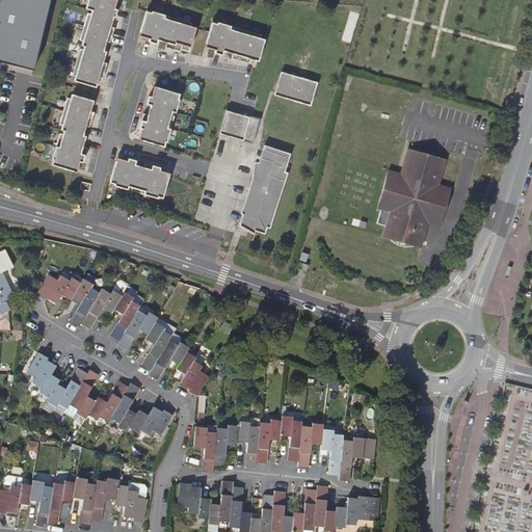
[(0,0),(0,62),(33,71),(49,0),(0,0)]
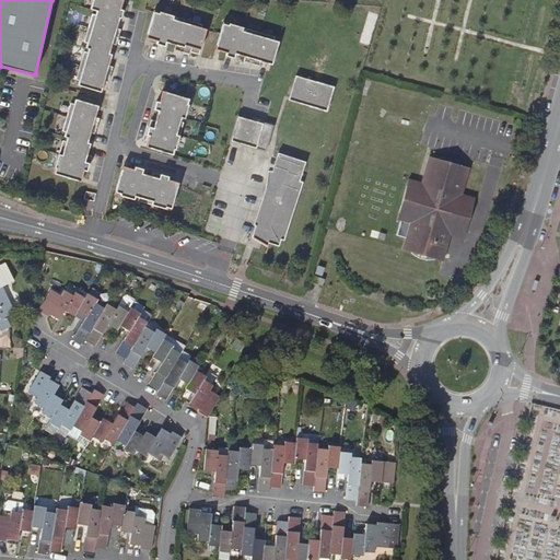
[(80,80),(78,85),(100,91),(101,86),(102,88),(104,81),(109,82),(114,67),(109,65),(112,58),(109,57),(111,54),(109,54),(113,43),(117,44),(121,28),(117,27),(120,18),(121,18),(124,9),(120,9),(123,1),(121,1),(120,0),(94,0),(92,9),(98,11),(97,14),(94,13),(86,42),(90,43),(88,47),(91,48),(90,51),(84,50),(77,79),(80,80)]
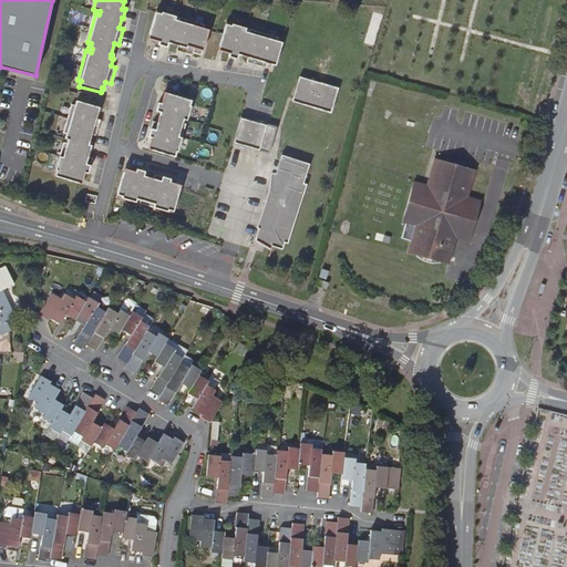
[(177,16),(157,10),(150,34),(154,35),(153,39),(160,41),(160,44),(167,47),(168,42),(179,45),(177,50),(194,54),(194,52),(202,54),(209,30),(205,28),(206,24),(181,17),(179,20),(176,19),(177,16)]
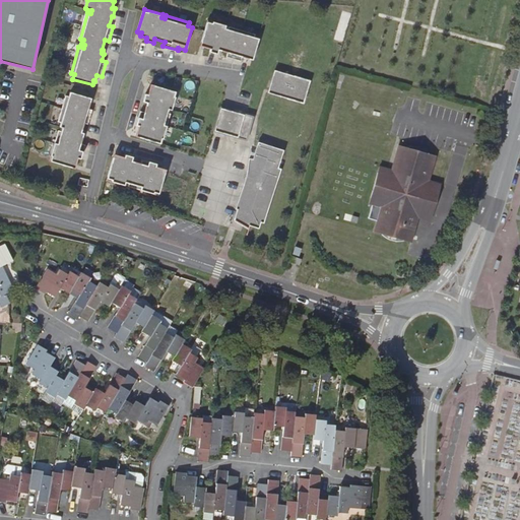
[(208,19),(202,43),(205,44),(205,47),(211,49),(210,52),(217,54),(219,50),(229,53),(228,56),(242,61),(243,58),(249,60),(250,57),(254,58),(260,36),(230,26),(229,29),(225,28),(226,25),(208,19)]
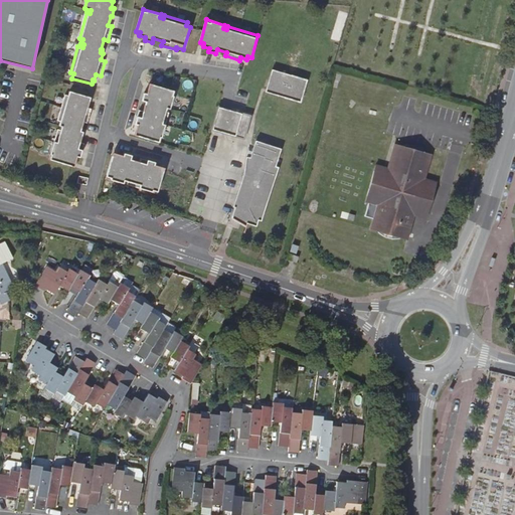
[(273,68),(267,89),(286,95),(285,97),(301,102),(307,79),(273,68)]
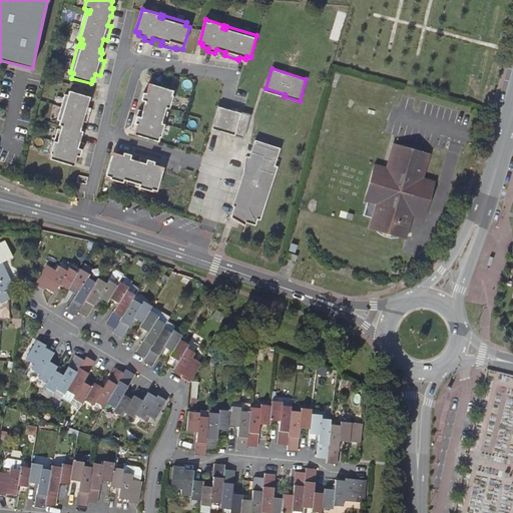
[(176,91),(153,84),(152,88),(149,87),(147,94),(145,93),(142,100),(146,102),(143,111),(139,110),(135,124),(138,125),(136,131),(139,132),(138,136),(160,142),(169,112),(166,111),(167,108),(170,109),(176,91)]
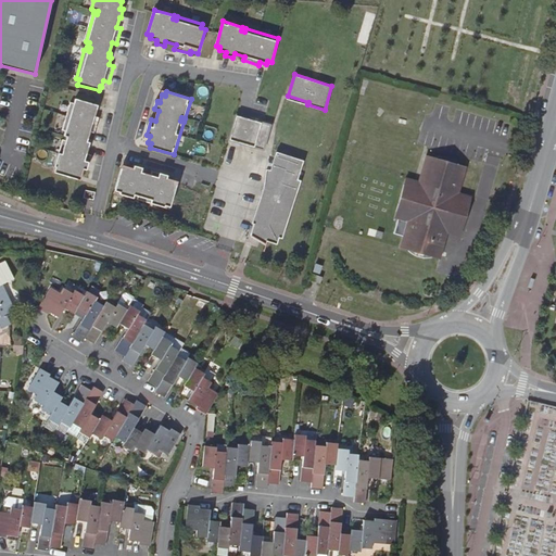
[(308,102),(288,96),(287,99),(307,104),(308,102)]
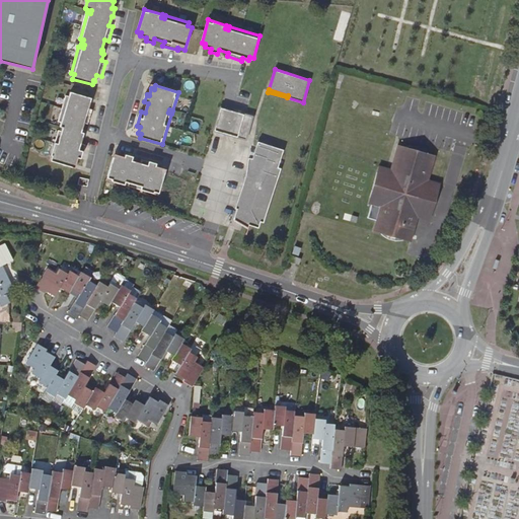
[(89,97),(70,91),(69,95),(66,95),(58,121),(61,122),(60,127),(63,127),(62,131),(59,130),(50,160),(72,167),(73,163),(76,164),(78,157),(81,158),(85,144),(81,143),(82,137),(81,136),(82,132),(81,132),(84,123),(88,124),(92,109),(88,108),(90,101),(88,101),(89,97)]
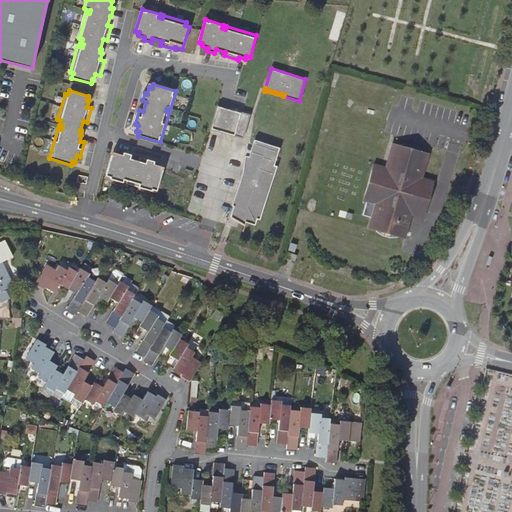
[(250,116),(219,107),(212,129),(243,139),(250,116)]
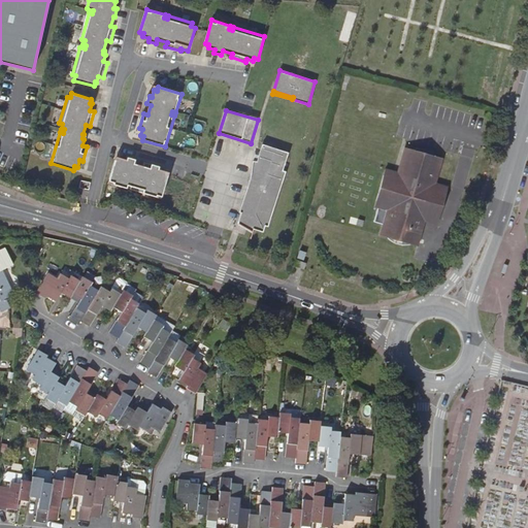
[(253,160),(250,177),(240,215),(242,216),(238,225),(241,228),(253,233),(254,230),(263,233),(265,226),(268,227),(286,171),(283,170),(289,153),(263,143),(259,155),(257,161),(253,160)]
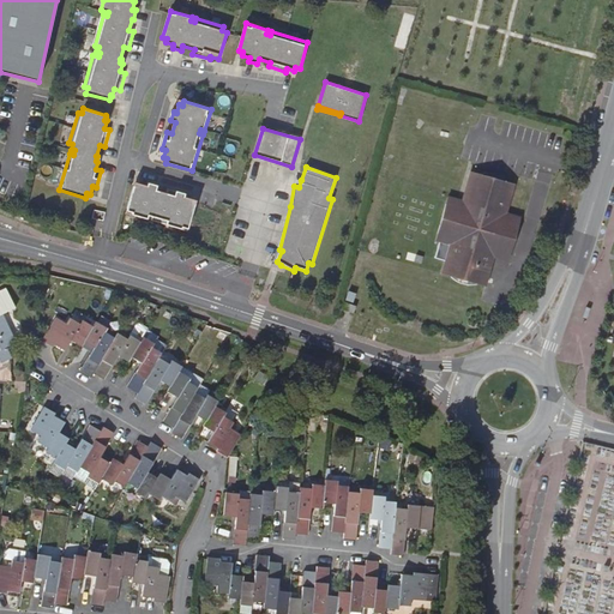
[(493,257),(506,214),(515,184),(470,172),(462,200),(447,197),(435,240),(450,245),(441,274),(486,286),(493,257)]
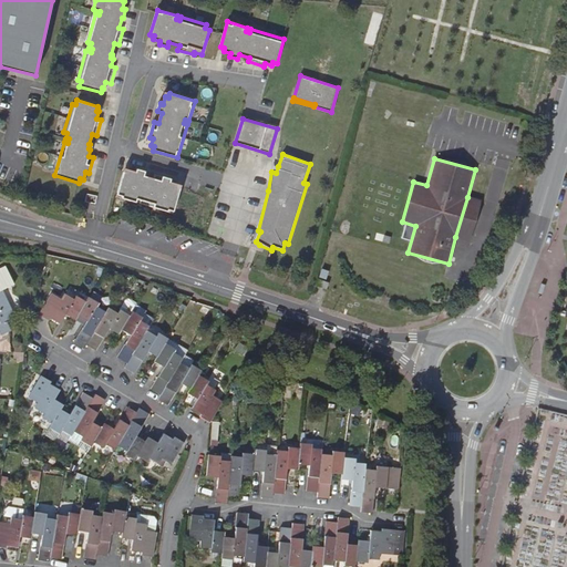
[(174,214),(182,189),(177,187),(178,184),(171,183),(172,179),(156,175),(155,179),(145,176),(146,172),(137,168),(136,172),(130,169),(129,173),(124,172),(117,196),(136,203),(137,199),(142,200),(141,204),(174,214)]
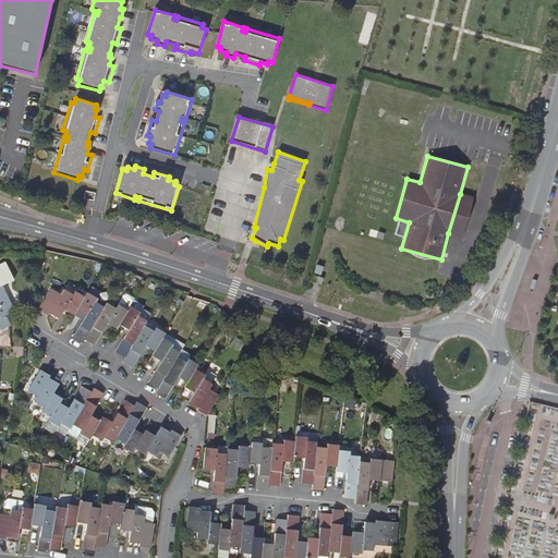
[(473,197),(460,194),(455,213),(448,233),(461,238),(473,197)]
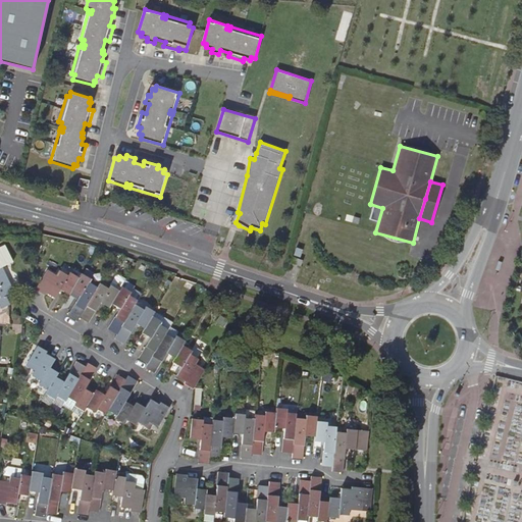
[(0,308),(9,304),(5,296),(14,292),(3,267),(12,262),(5,246),(0,248),(0,308)]
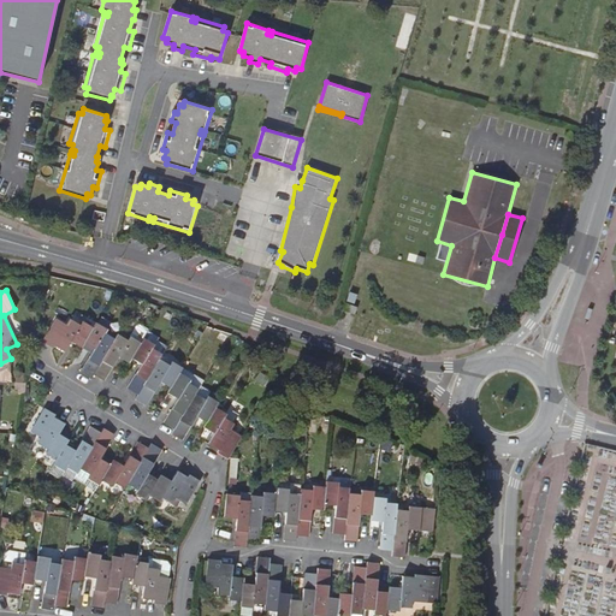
[(349,292),(347,301),(354,303),(356,295),(349,292)]
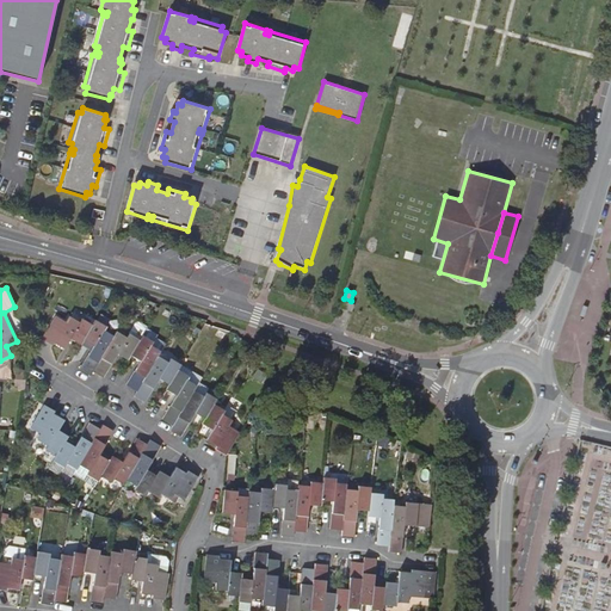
[(341,302),(340,309),(352,313),(355,306),(341,302)]
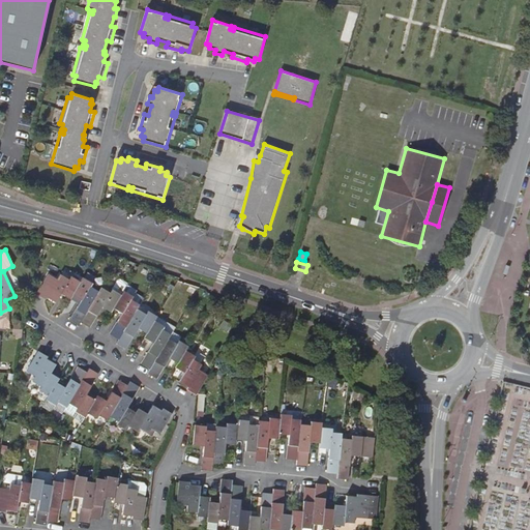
[(69,299),(72,295),(74,293),(80,282),(71,276),(68,280),(60,274),(57,280),(48,274),(36,294),(46,299),(47,297),(56,302),(61,294),(69,299)]
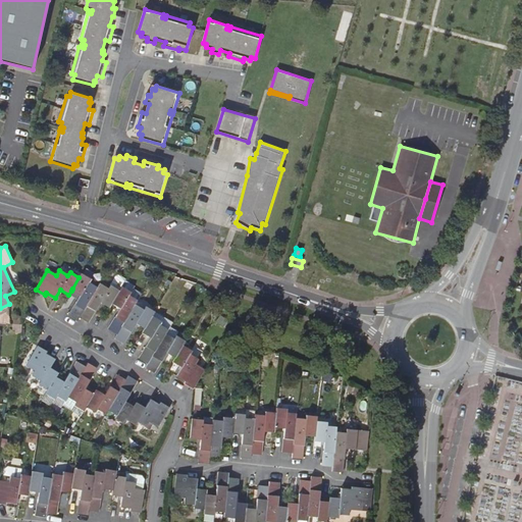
[(76,321),(80,317),(97,286),(89,282),(91,278),(82,273),(79,277),(72,289),(71,291),(80,296),(67,316),(76,321)]
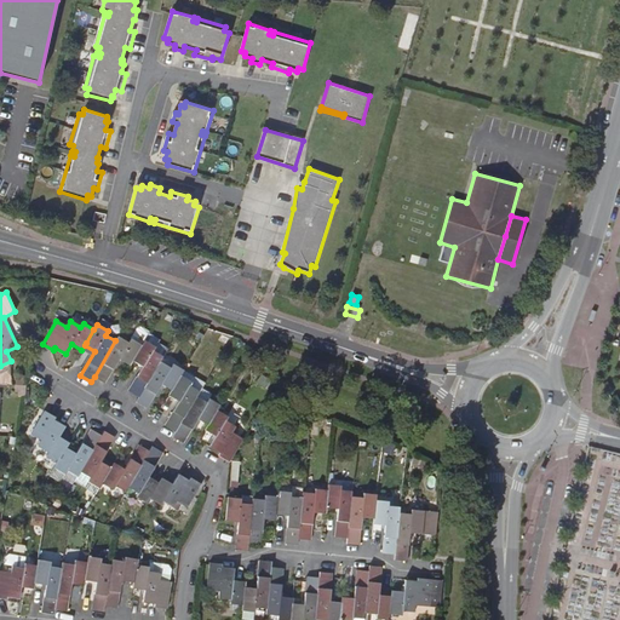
[(142,345),(132,360),(143,366),(128,391),(138,397),(161,361),(168,348),(158,342),(160,338),(150,332),(142,345)]
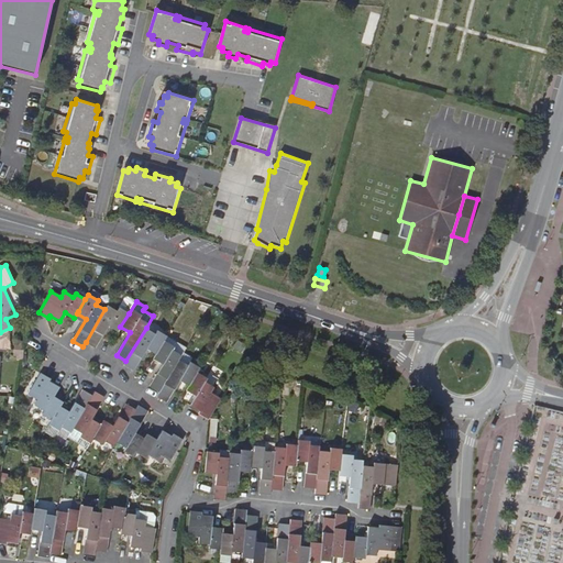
[(108,305),(105,309),(86,342),(95,348),(108,326),(118,331),(120,327),(129,313),(119,307),(117,310),(108,305)]
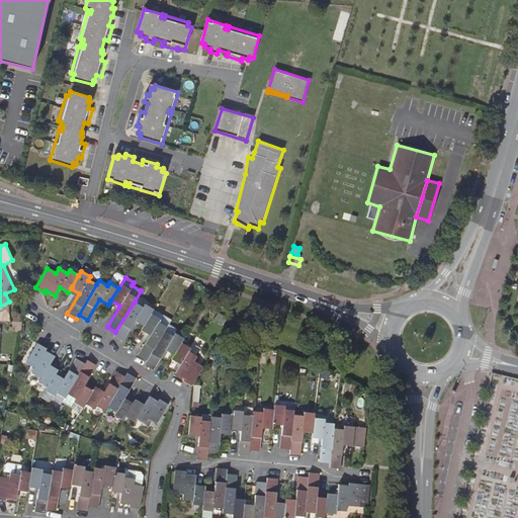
[(135,321),(143,326),(154,309),(145,304),(142,307),(135,301),(115,332),(113,336),(122,341),(135,321)]
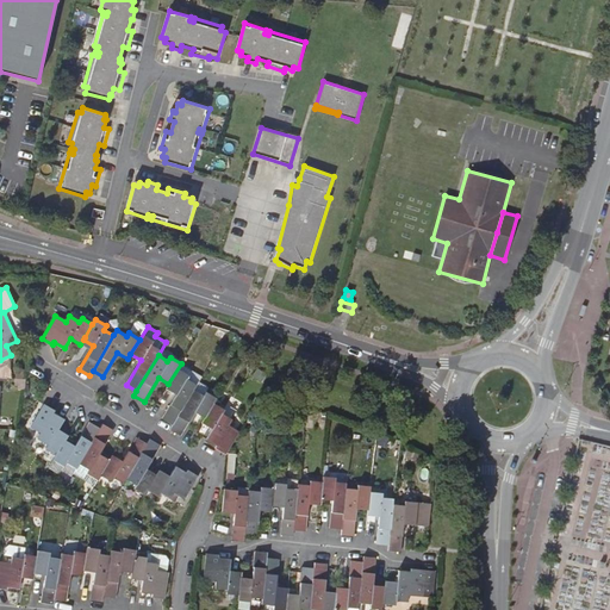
[(162,419),(172,424),(193,390),(199,380),(201,375),(181,363),(168,384),(166,388),(176,394),(162,419)]
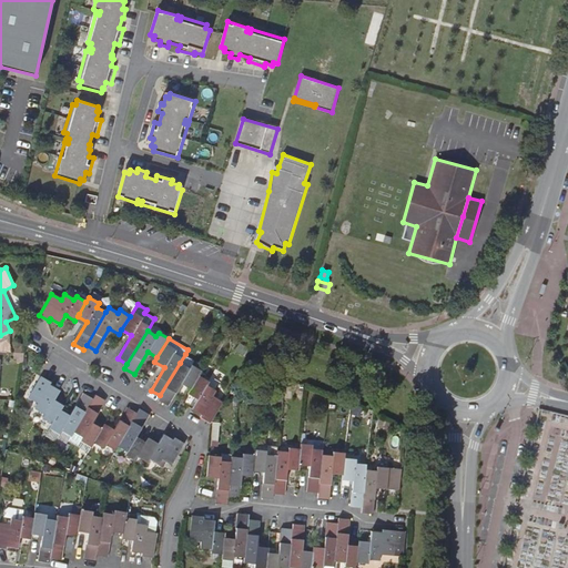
[(185,354),(180,363),(189,368),(191,365),(194,359),(185,354)]
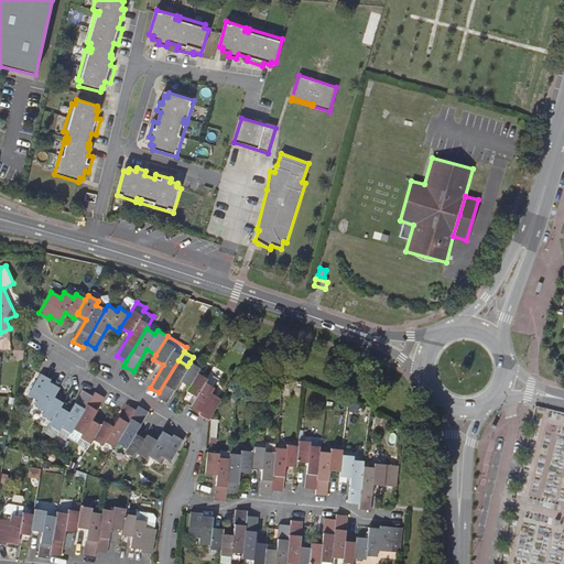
[(180,381),(188,387),(190,386),(197,372),(201,368),(190,362),(187,366),(179,360),(159,392),(156,398),(166,403),(180,381)]
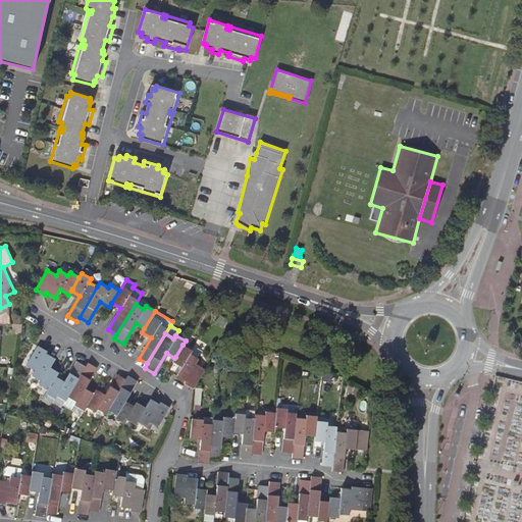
[(175,357),(174,358),(172,361),(181,367),(176,375),(186,381),(185,383),(193,388),(205,369),(196,364),(199,358),(191,354),(192,351),(183,345),(175,357)]
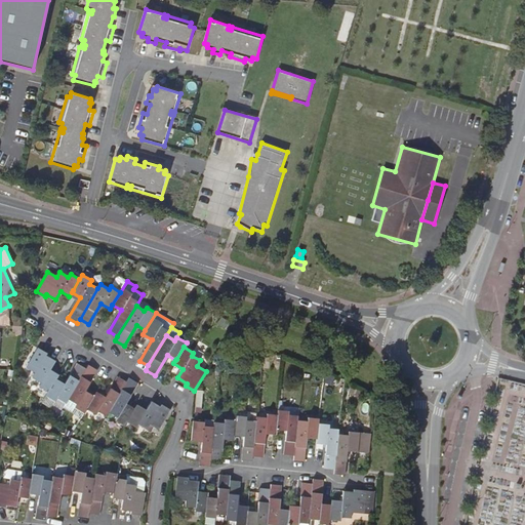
[(47,353),(38,348),(27,367),(35,373),(32,377),(41,384),(39,387),(48,392),(55,379),(56,379),(58,375),(49,369),(54,361),(46,355),(47,353)]
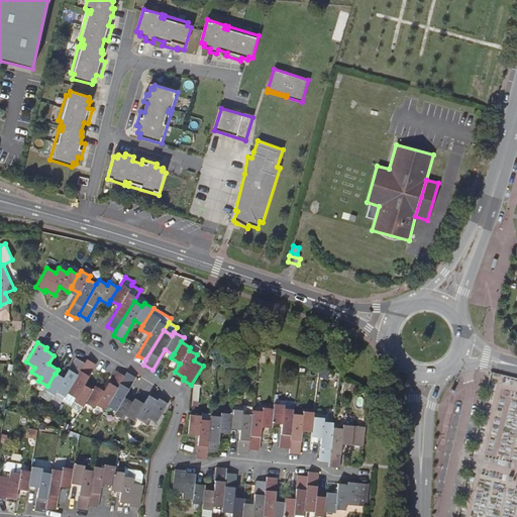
[(64,379),(56,374),(55,374),(47,386),(45,390),(55,395),(57,392),(65,397),(68,394),(67,393),(84,365),(84,363),(76,358),(64,379)]
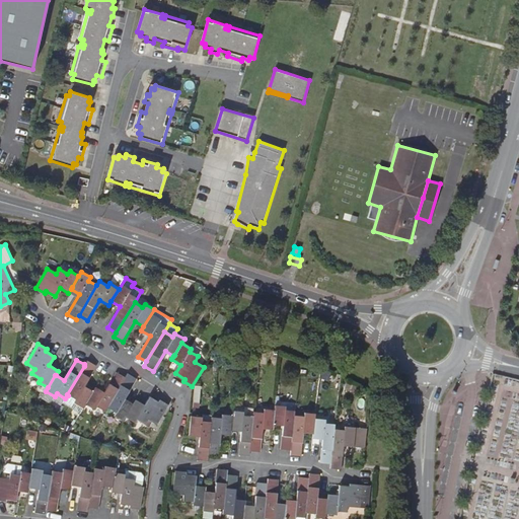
[(87,361),(84,364),(84,366),(67,394),(68,395),(76,399),(74,402),(83,409),(86,404),(85,404),(93,392),(92,391),(84,386),(96,366),(87,361)]
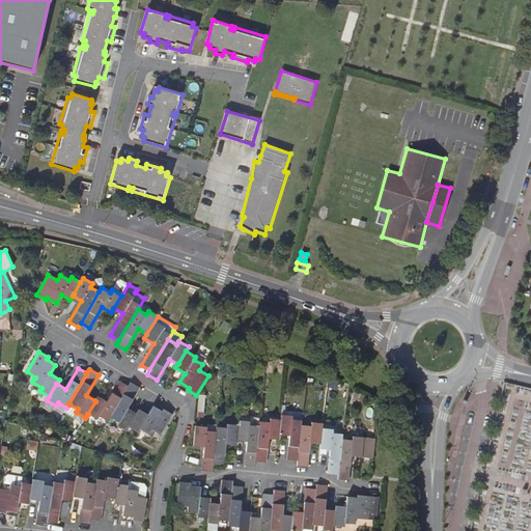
[(98,396),(94,400),(95,401),(87,414),(88,414),(96,419),(99,416),(108,421),(110,417),(128,386),(119,382),(107,401),(98,396)]
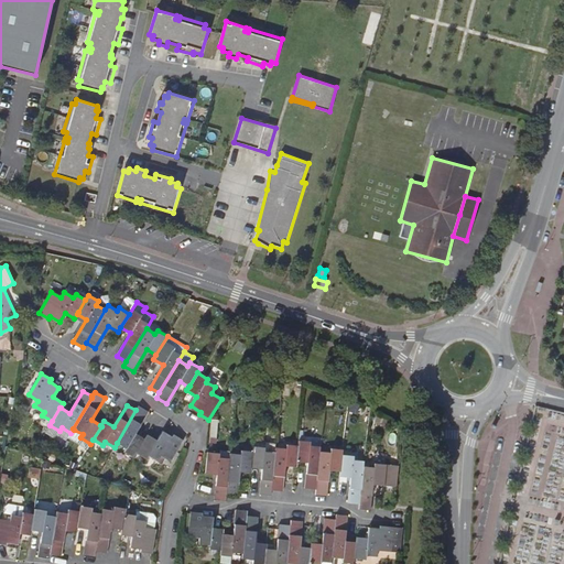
[(134,458),(137,453),(144,440),(144,438),(136,434),(149,412),(139,405),(136,410),(117,443),(126,448),(123,452),(134,458)]
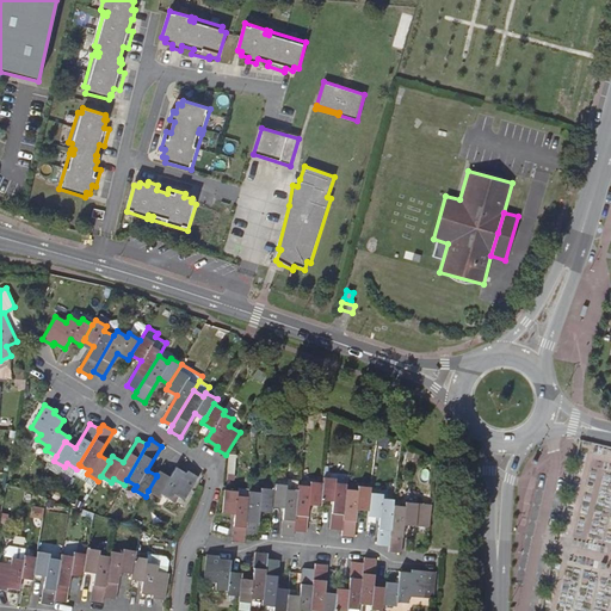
[(198,477),(199,477),(187,470),(186,473),(176,467),(170,477),(159,471),(156,475),(156,476),(148,491),(159,498),(161,493),(171,499),(174,494),(185,500),(198,477)]
